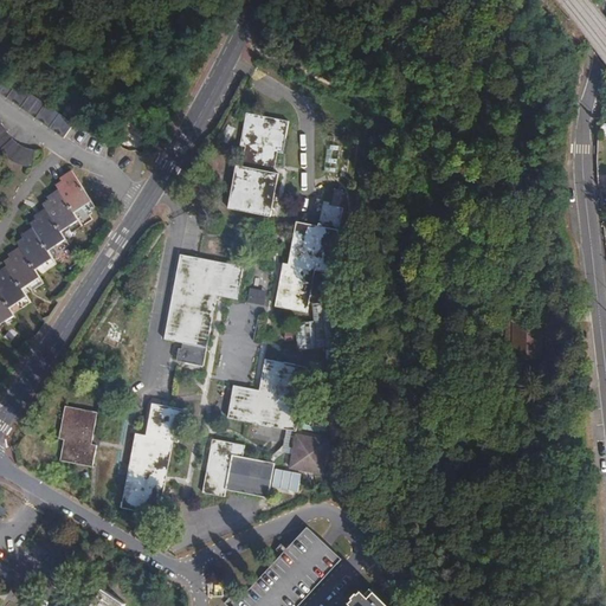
[(0,71),(0,92),(63,139),(72,124),(72,123),(0,71)]
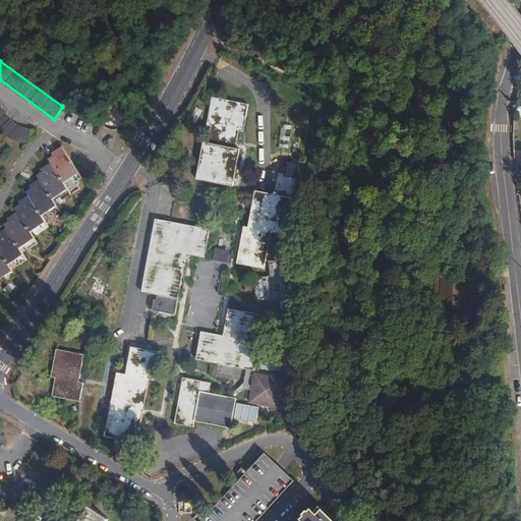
[(236,150),(240,131),(244,132),(249,105),(213,98),(208,125),(213,127),(209,143),(205,142),(197,180),(234,186),(241,150),(236,150)]
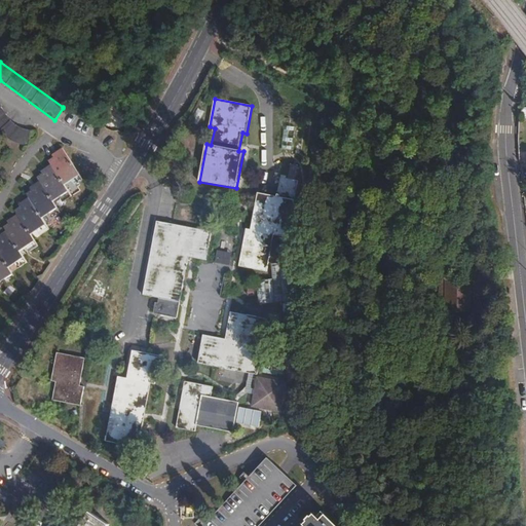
[(0,129),(0,130),(6,136),(14,140),(21,142),(26,144),(27,144),(29,130),(27,129),(21,127),(14,124),(9,119),(5,113),(0,108),(0,107),(0,129)]
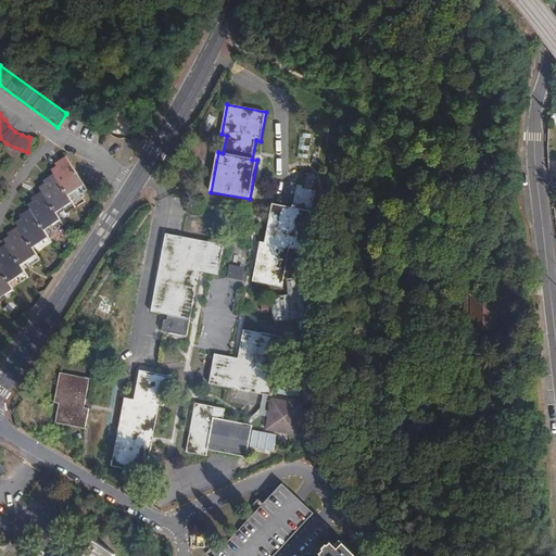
[(52,171),(54,175),(68,196),(85,185),(66,156),(57,163),(58,166),(52,171)]
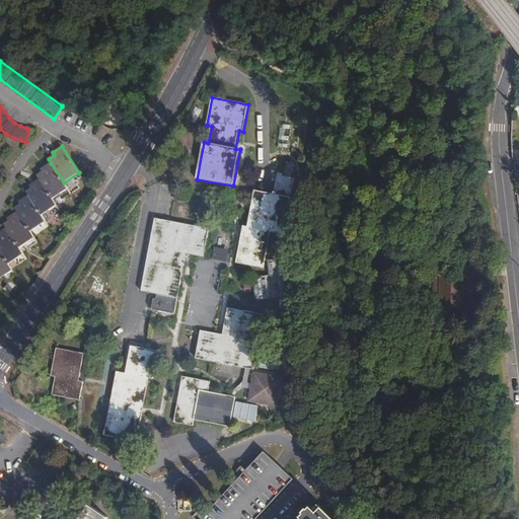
[(38,175),(40,179),(53,199),(68,189),(64,182),(51,163),(42,169),(43,171),(38,175)]
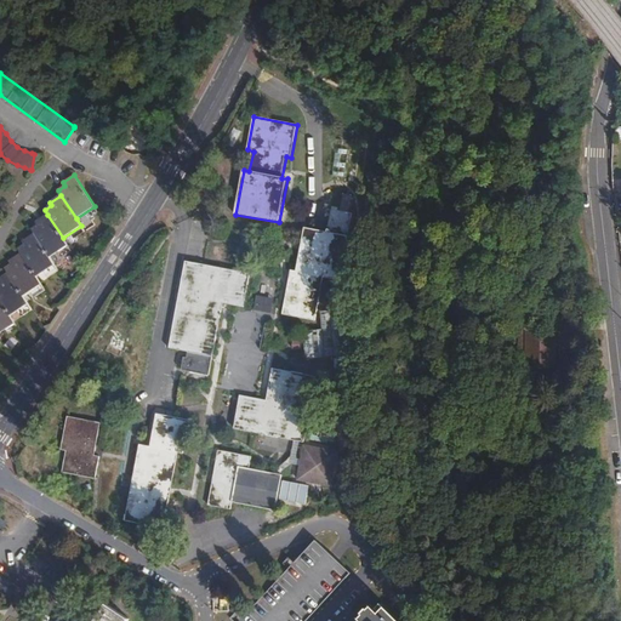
[(342,206),(335,206),(331,228),(307,223),(300,268),(294,267),(285,312),(319,318),(326,274),(345,277),(353,226),(355,217),(357,209),(342,206)]
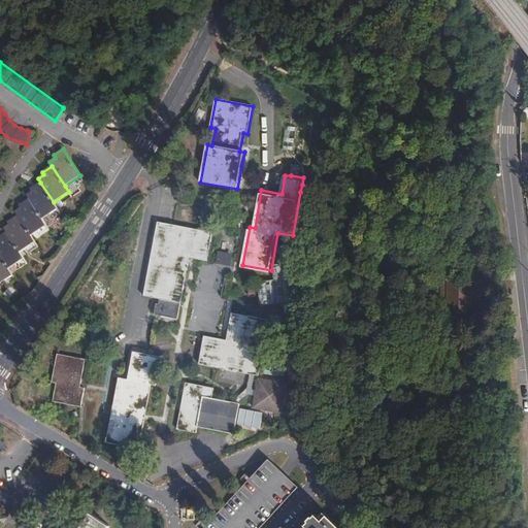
[(27,195),(29,198),(42,219),(58,209),(54,202),(40,183),(31,188),(31,191),(27,195)]
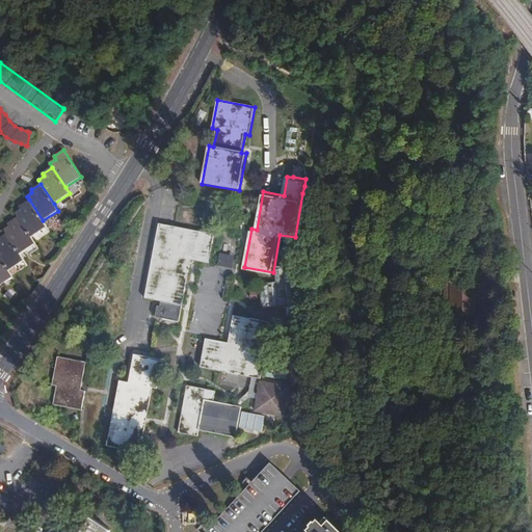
[(16,213),(18,217),(32,237),(48,228),(43,220),(29,200),(20,207),(21,210),(16,213)]
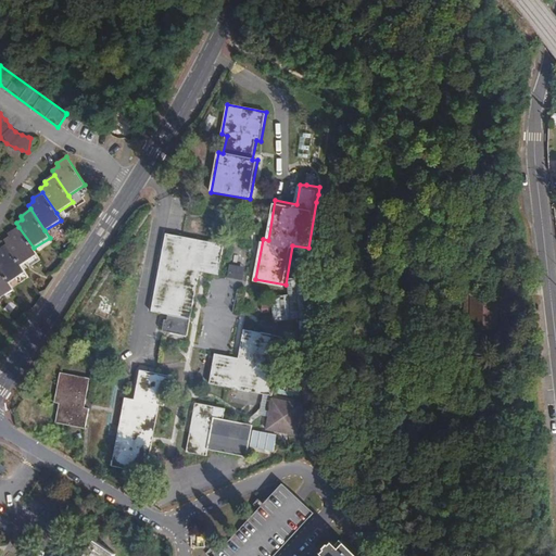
[(4,240),(7,244),(22,265),(37,255),(34,248),(19,227),(9,232),(10,237),(4,240)]
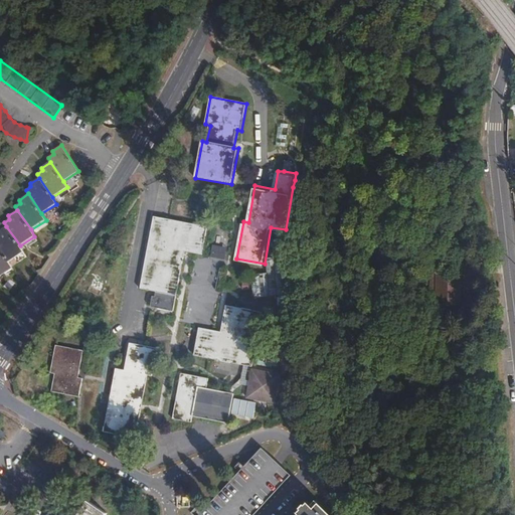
[(154,217),(140,289),(176,296),(185,250),(203,254),(208,227),(154,217)]
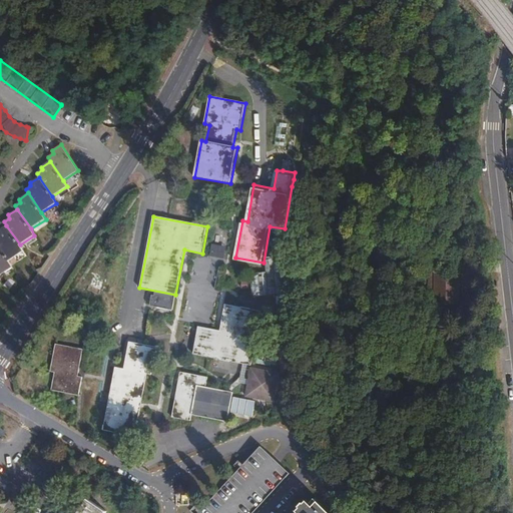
[(0,247),(9,262),(24,251),(20,244),(6,225),(0,229),(0,247)]
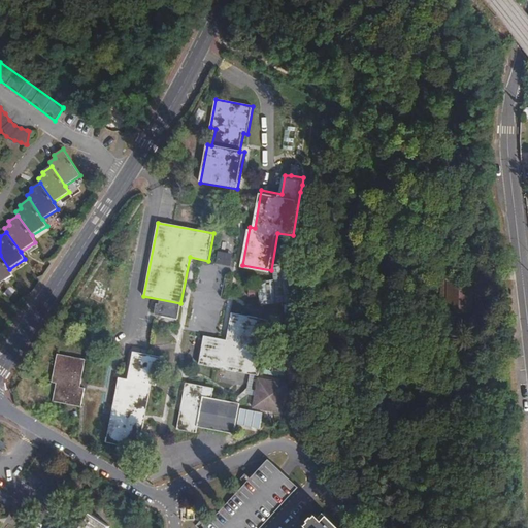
[(219,248),(217,258),(230,261),(232,251),(219,248)]
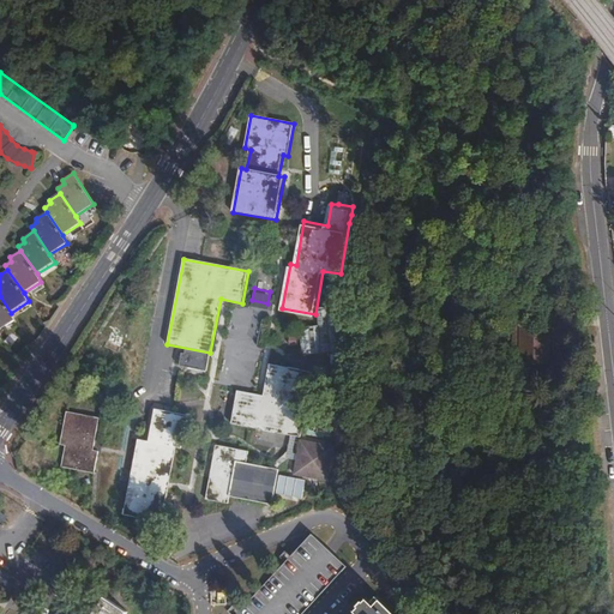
[(0,329),(16,320),(11,313),(0,296),(0,329)]
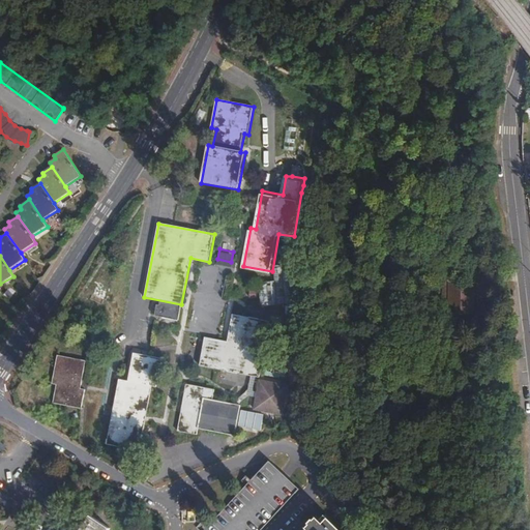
[(292,265),(275,266),(278,305),(295,303),(292,265)]
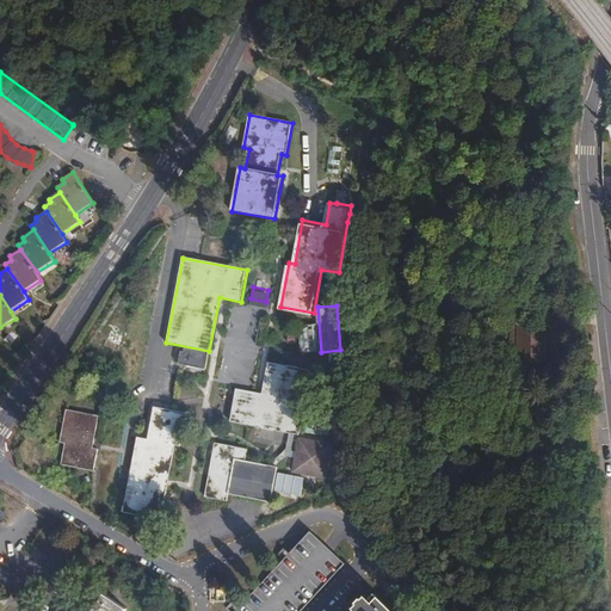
[(518,323),(517,325),(517,359),(543,358),(542,323),(518,323)]
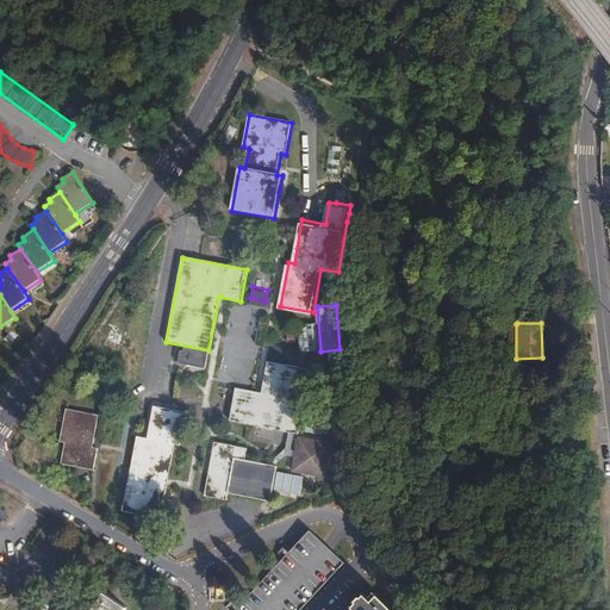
[(262,393),(236,388),(230,422),(299,434),(311,371),(268,362),(262,393)]
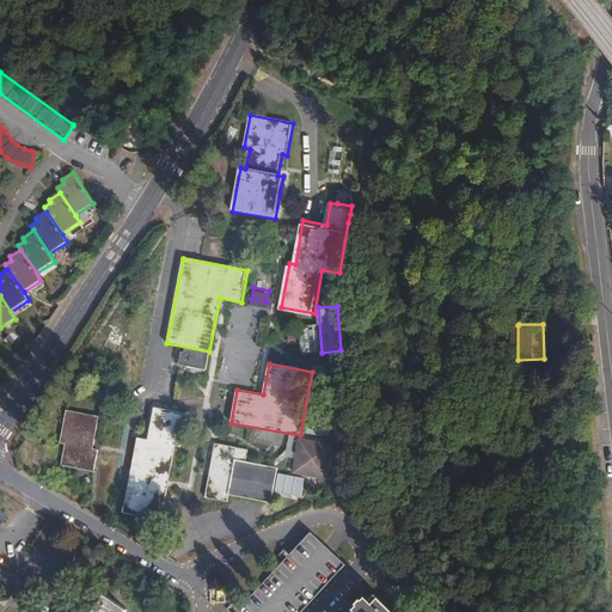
[(138,439),(123,513),(160,520),(175,446),(179,447),(187,415),(154,409),(148,440),(138,439)]
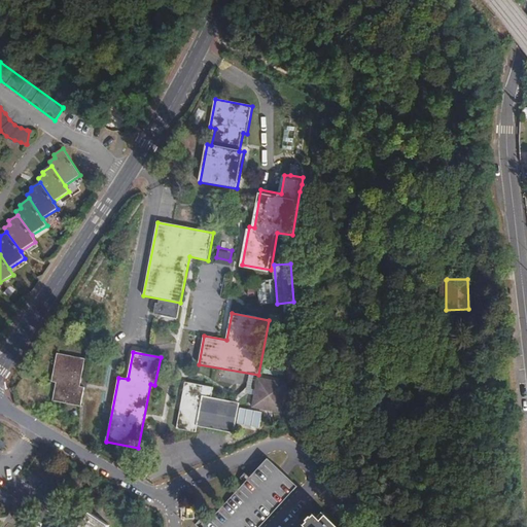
[(53,401),(81,407),(84,388),(80,387),(81,378),(85,359),(58,354),(51,383),(56,383),(53,401)]
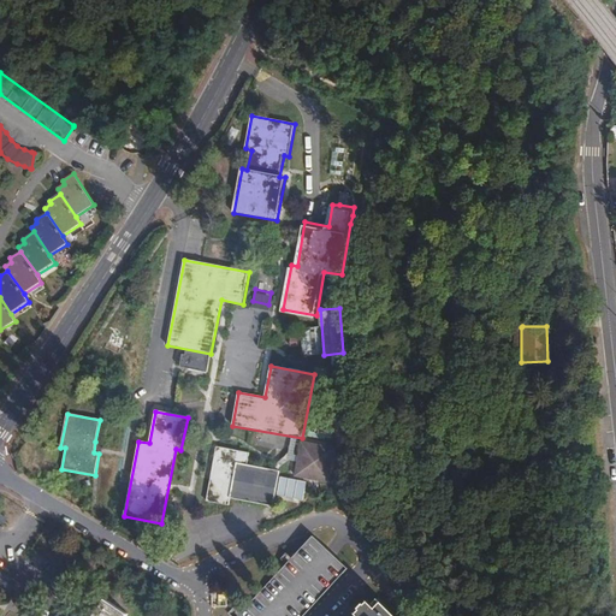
[(217,446),(206,502),(229,505),(230,498),(273,507),(280,472),(247,465),(249,454),(217,446)]
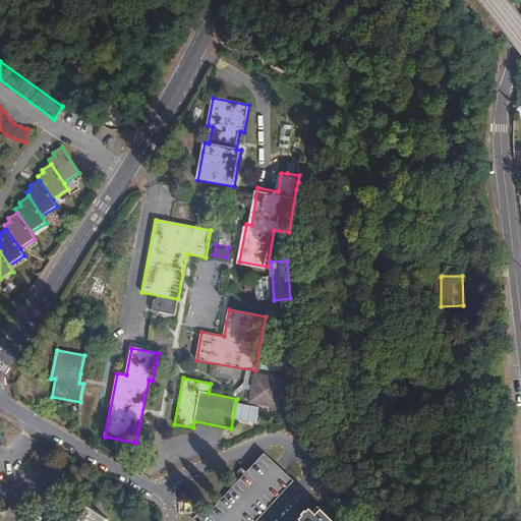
[(256,520),(294,481),(265,453),(204,518),(198,513),(192,519),(195,520),(256,520)]
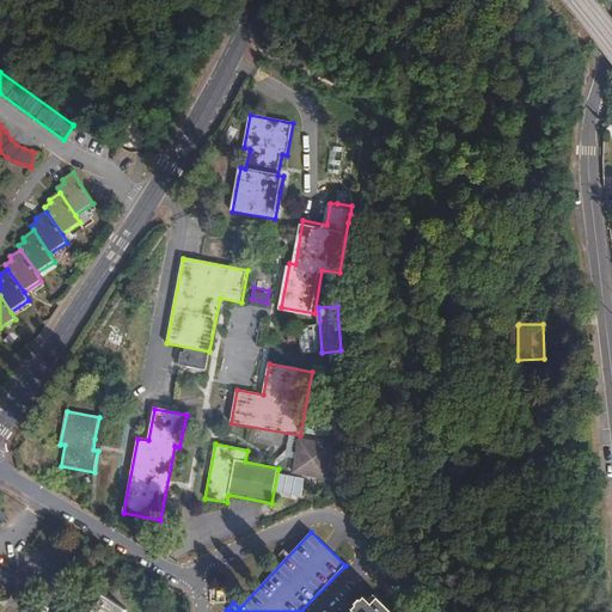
[(79,533),(73,543),(81,549),(87,539),(79,533)]
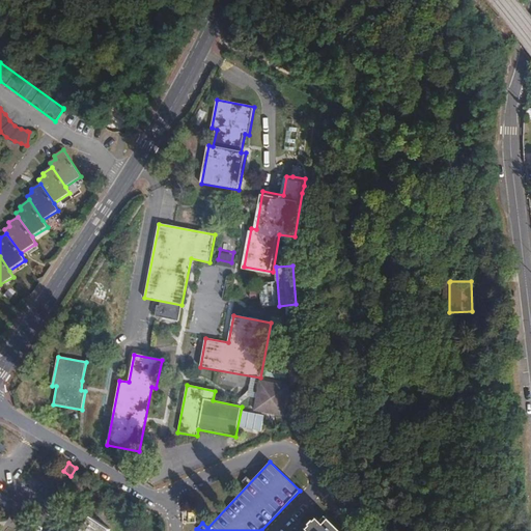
[(146,468),(139,479),(145,483),(152,472),(146,468)]
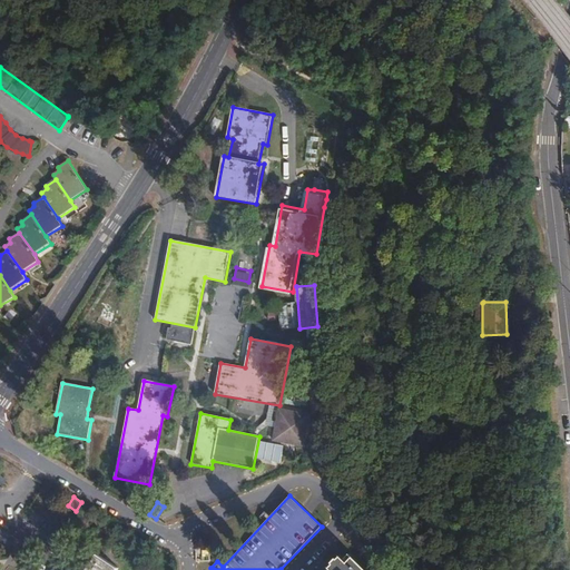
[(117,569),(118,569),(98,554),(87,569),(117,569)]
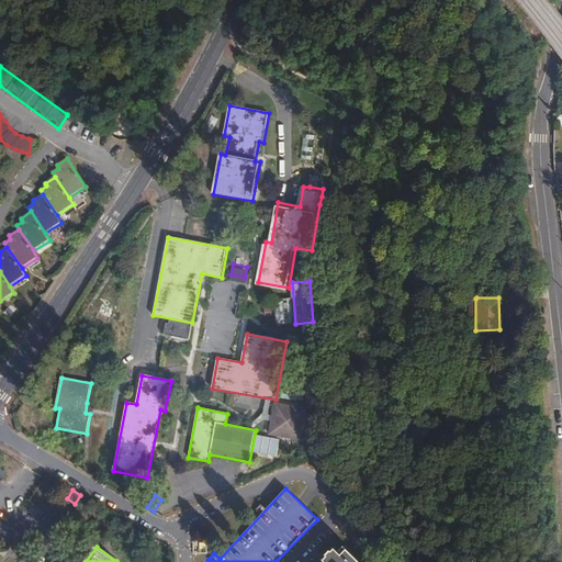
[(362,561),(346,547),(340,552),(336,549),(334,551),(333,551),(328,555),(329,557),(326,560),(327,561),(362,561)]
